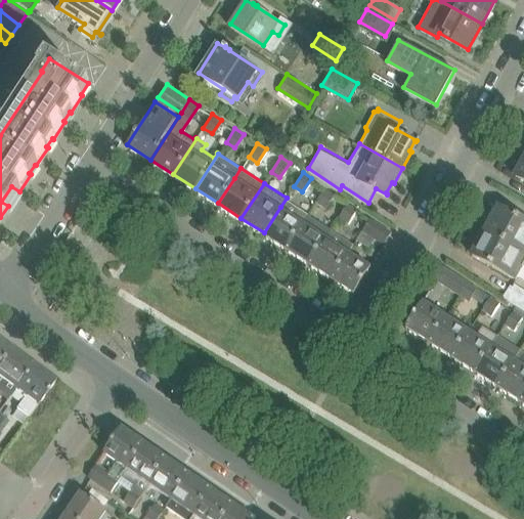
[(324,207),(334,192),(325,187),(316,201),(324,207)]
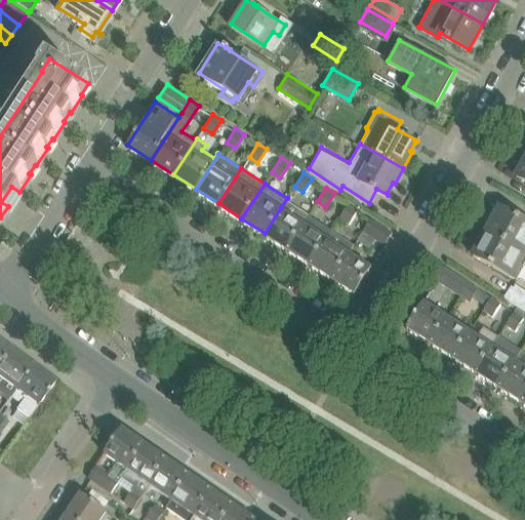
[(287,198),(281,207),(265,233),(287,247),(310,212),(287,198)]
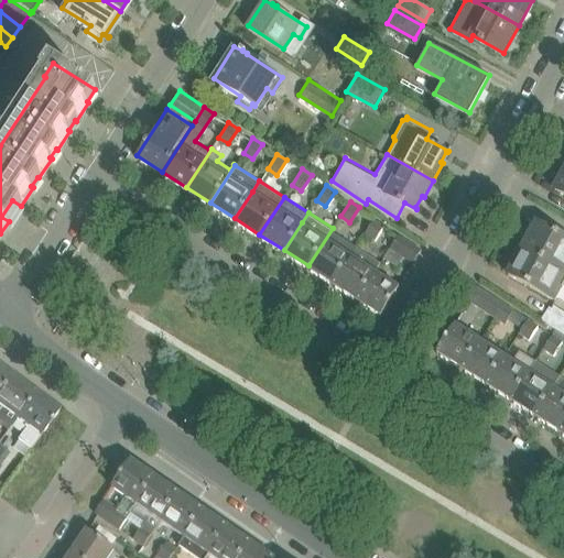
[(373,238),(383,223),(375,217),(365,232),(373,238)]
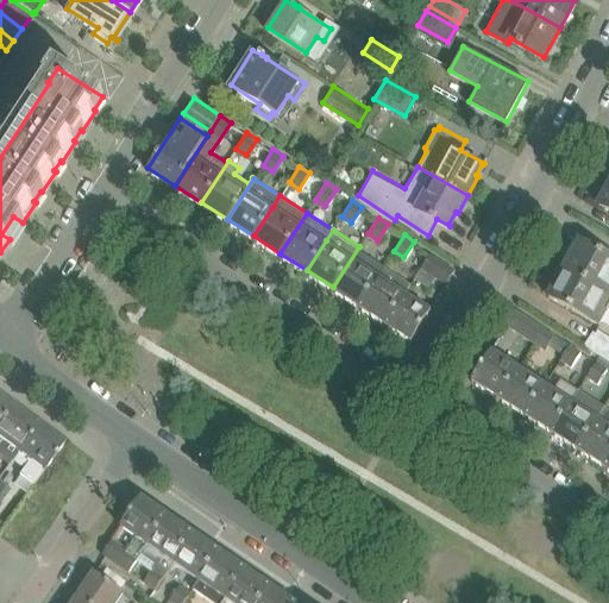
[(608,253),(579,238),(564,267),(608,290),(608,253)]
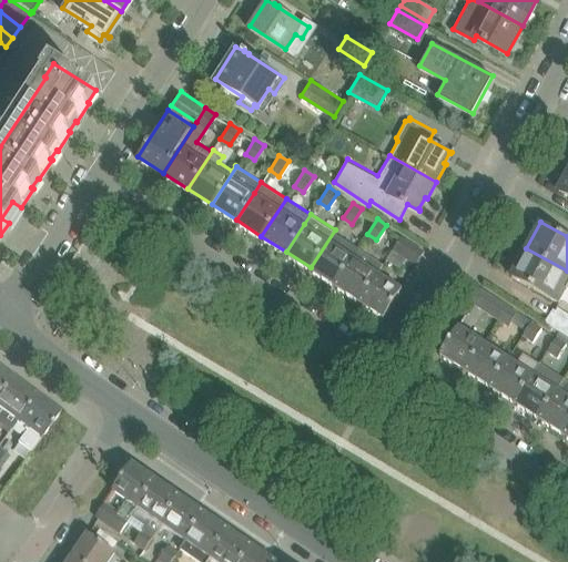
[(335,284),(353,256),(359,246),(335,230),(311,267),(335,284)]
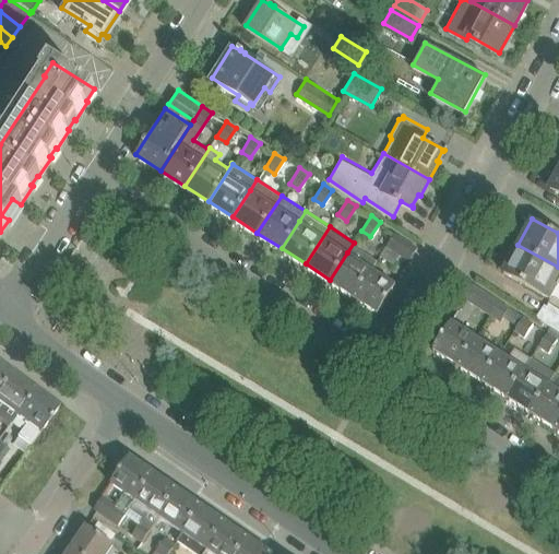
[(395,231),(379,256),(392,264),(401,252),(411,259),(418,246),(416,245),(395,231)]
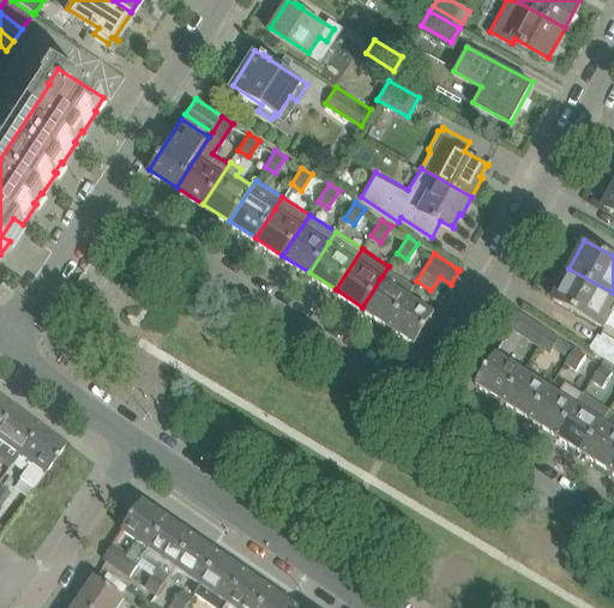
[(389,266),(381,277),(362,307),(389,324),(408,294),(415,283),(389,266)]
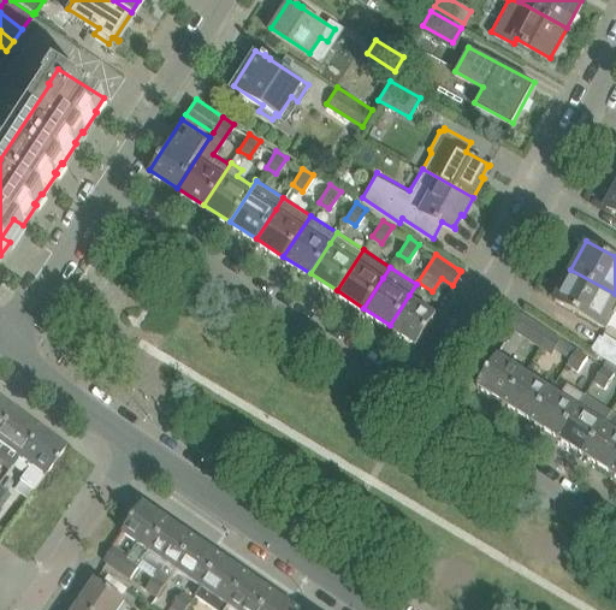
[(615,294),(570,270),(555,297),(608,326),(615,308),(615,294)]
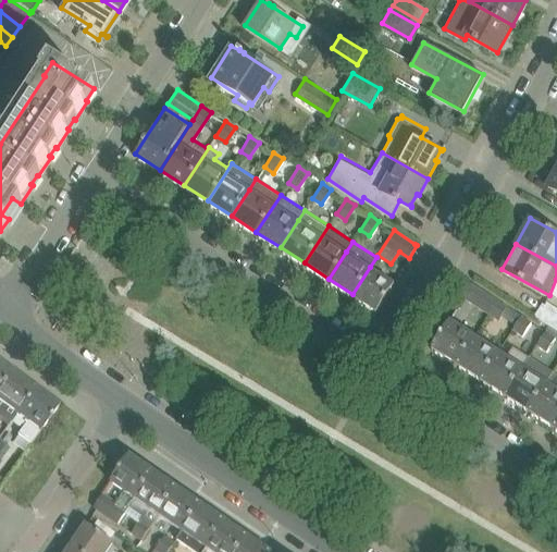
[(376,310),(395,282),(370,267),(353,294),(376,310)]
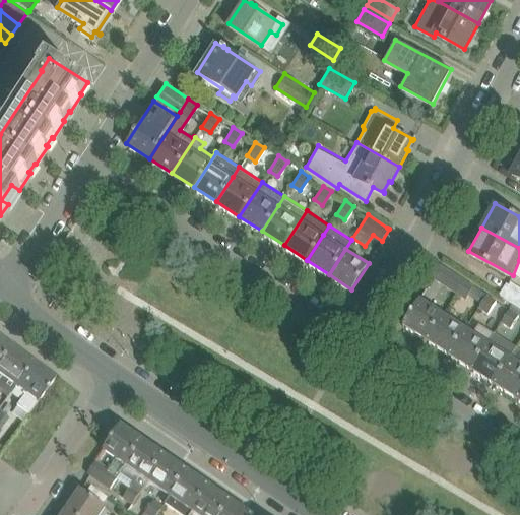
[(456,291),(457,288),(464,277),(440,261),(432,275),(456,291)]
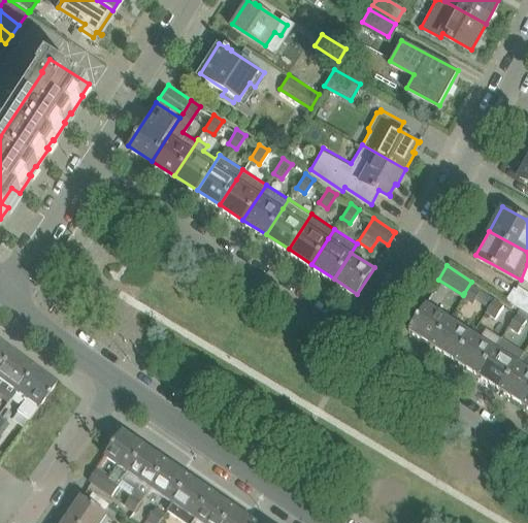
[(471,282),(464,293),(463,295),(472,301),(481,288),(471,282)]
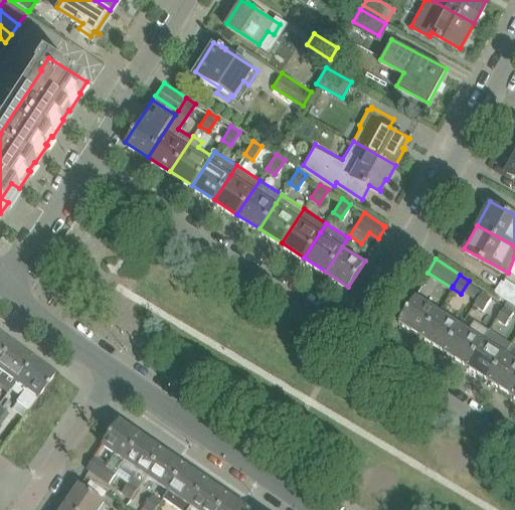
[(514,286),(503,279),(495,291),(514,303),(514,286)]
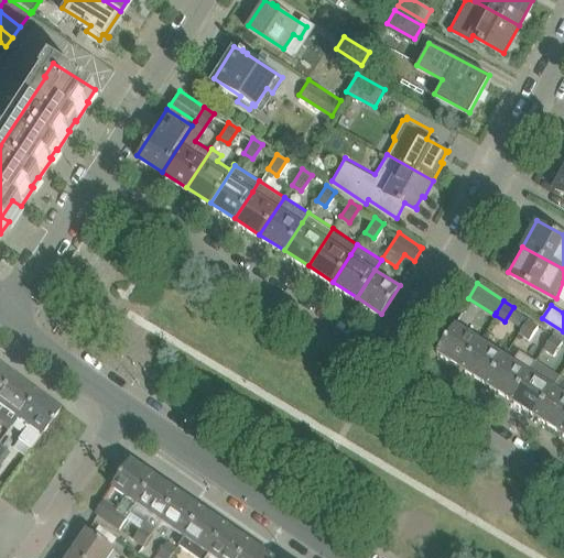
[(539,324),(529,317),(520,332),(529,338),(539,324)]
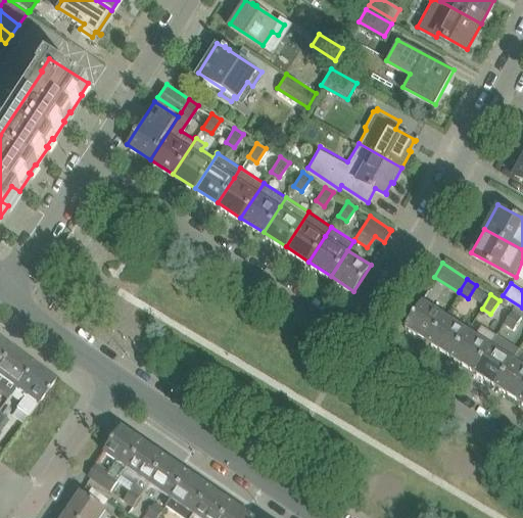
[(428,339),(445,314),(422,298),(406,324),(428,339)]
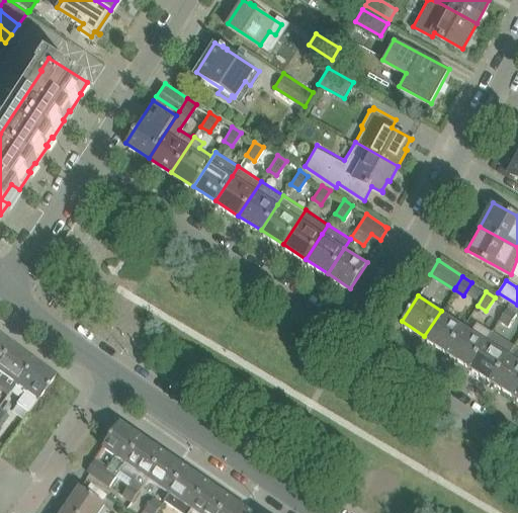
[(516,311),(507,306),(499,319),(507,325),(516,311)]
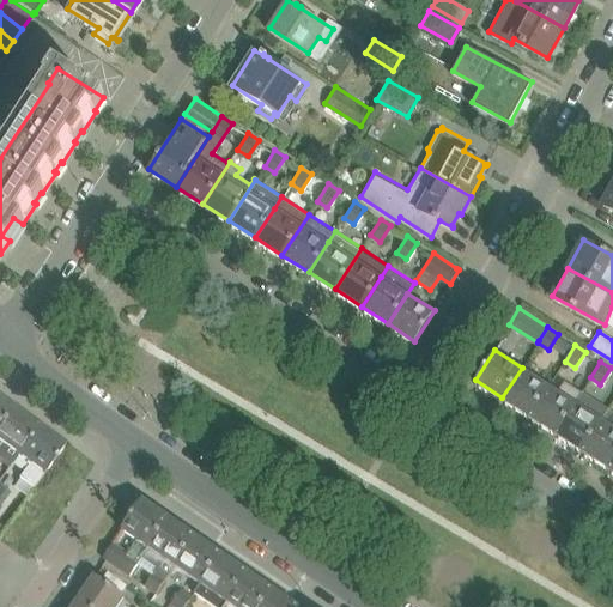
[(550,386),(522,368),(502,398),(529,416),(550,386)]
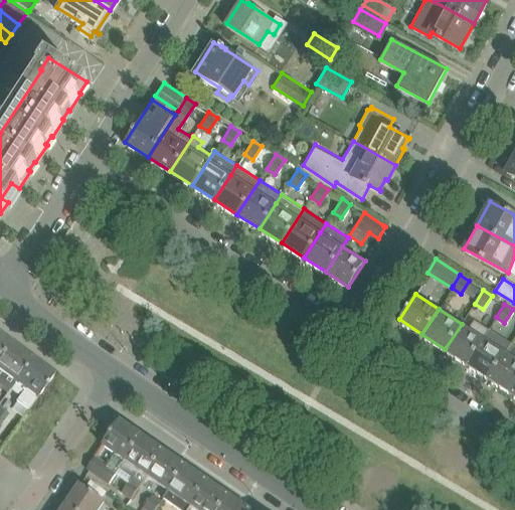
[(466,363),(483,337),(488,329),(474,320),(469,328),(462,324),(445,349),(466,363)]
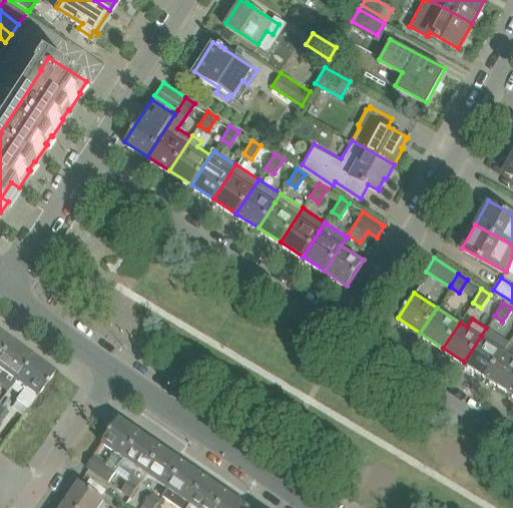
[(509,343),(486,328),(481,336),(464,362),(487,377),(509,343)]
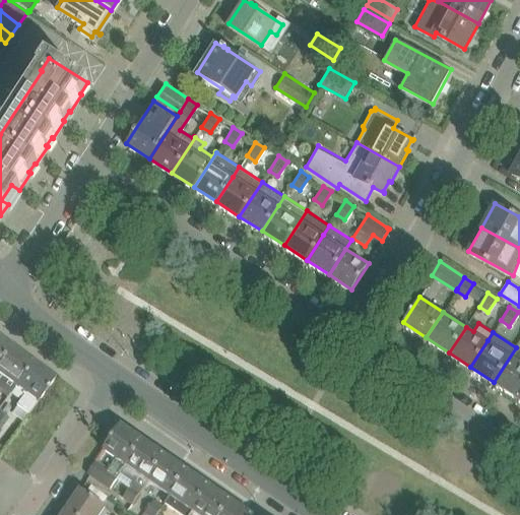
[(0,357),(11,342),(0,333),(0,357)]
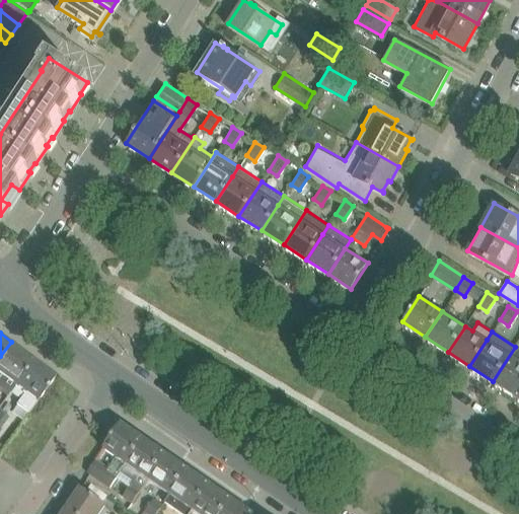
[(0,356),(0,387),(7,392),(14,382),(33,357),(11,342),(0,356)]
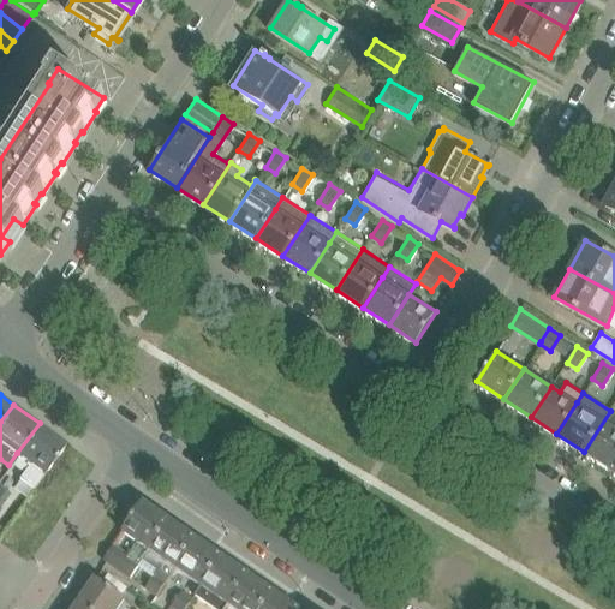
[(611,469),(614,463),(614,412),(610,411),(584,452),(611,469)]
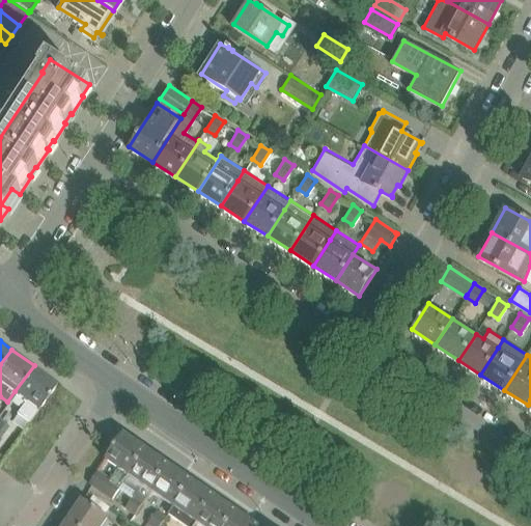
[(56,382),(34,365),(15,391),(26,399),(18,411),(29,419),(39,405),(56,382)]
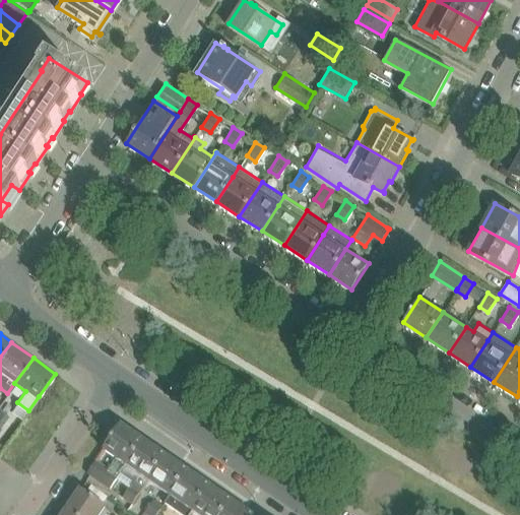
[(96,458),(87,470),(90,472),(110,486),(111,487),(117,476),(143,437),(129,427),(121,422),(104,447),(108,449),(117,456),(109,467),(100,460),(96,458)]
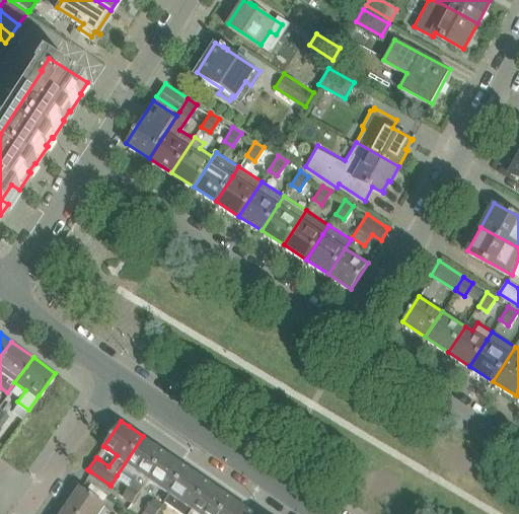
[(143,436),(117,475),(130,484),(129,485),(123,494),(132,500),(148,476),(165,451),(143,436)]
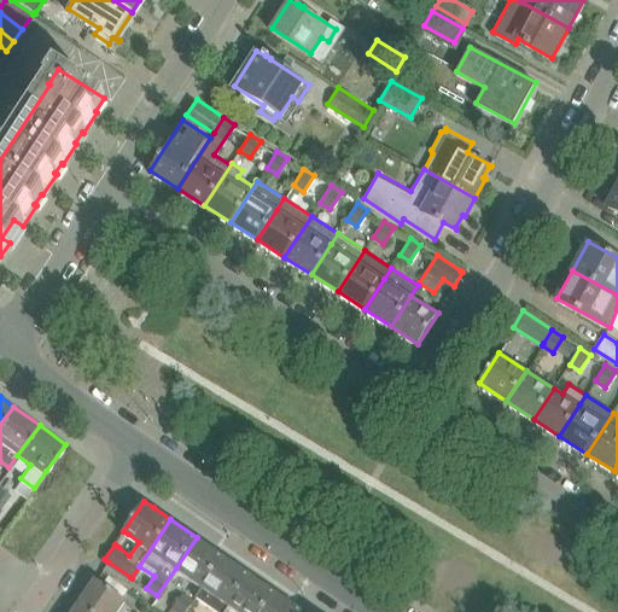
[(197,537),(176,567),(202,584),(222,554),(197,537)]
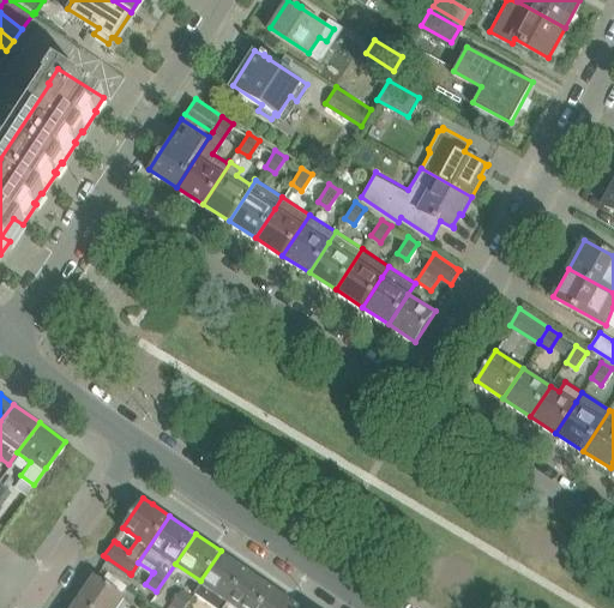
[(221,551),(200,581),(193,590),(218,607),(220,607),(227,600),(247,570),(221,551)]
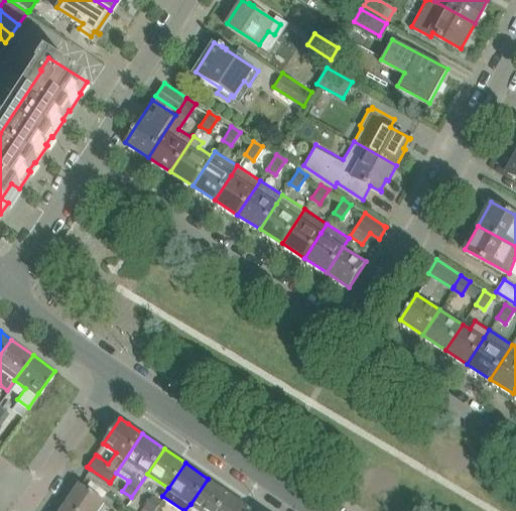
[(208,479),(190,504),(201,510),(218,510),(230,494),(208,479)]
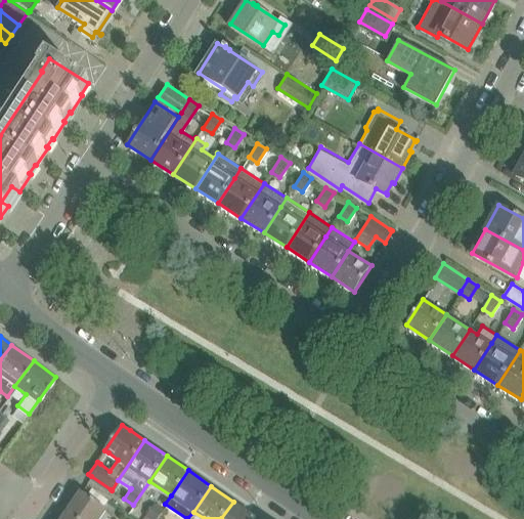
[(82,490),(69,511),(80,518),(97,518),(106,507),(82,490)]
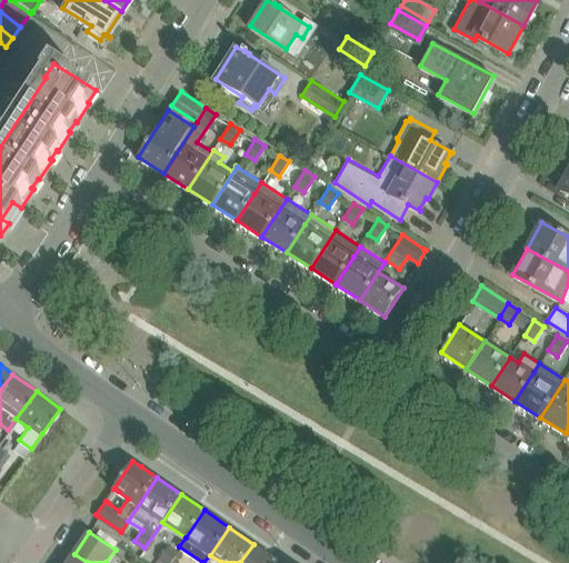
[(168,543),(158,558),(166,562),(168,562),(170,560),(177,550),(168,543)]
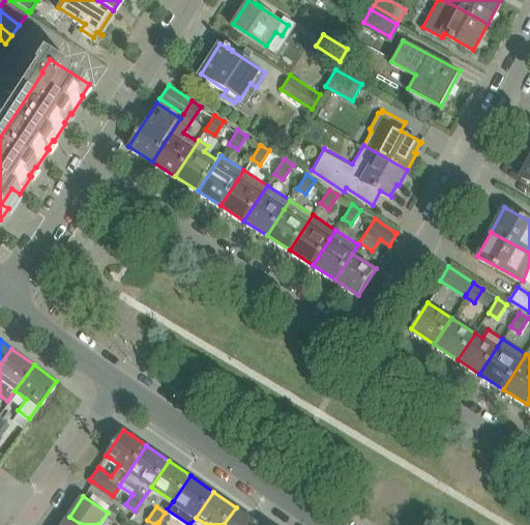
[(236,507),(224,524),(258,524),(259,523),(236,507)]
